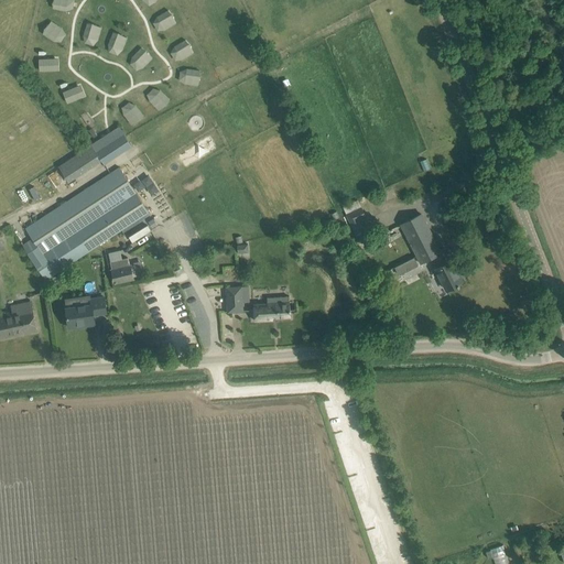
[(53,0),(52,7),(72,12),(74,0),(53,0)]
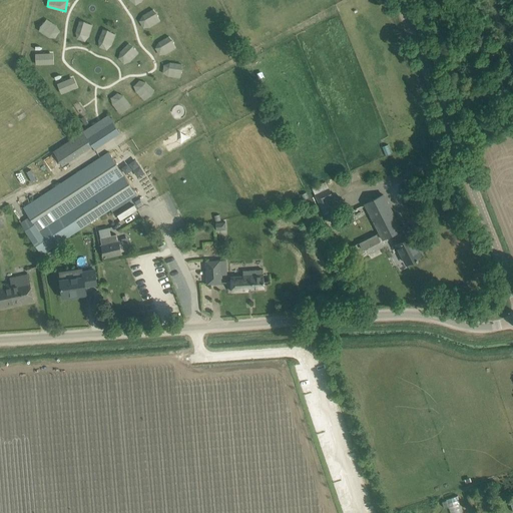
[(144,29),(161,21),(155,9),(138,17),(144,29)]
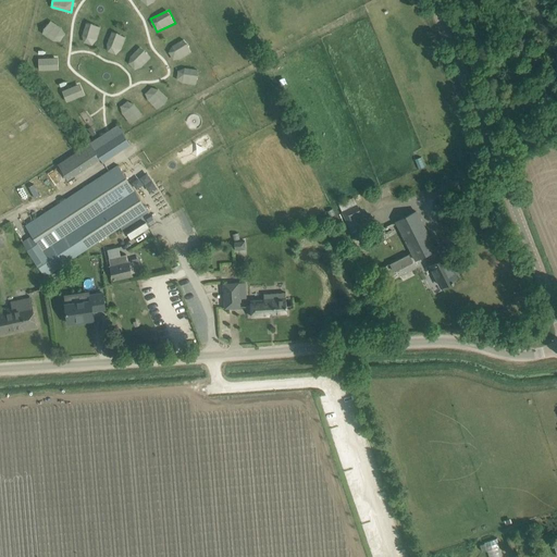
[(49,20),(41,34),(60,42),(66,29),(49,20)]
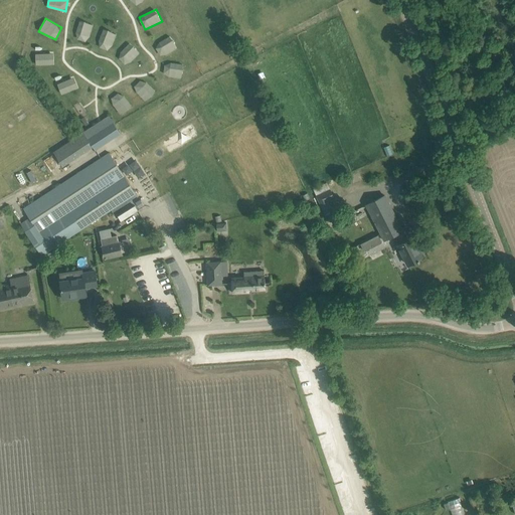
[(74,37),(88,41),(94,24),(80,20),(74,37)]
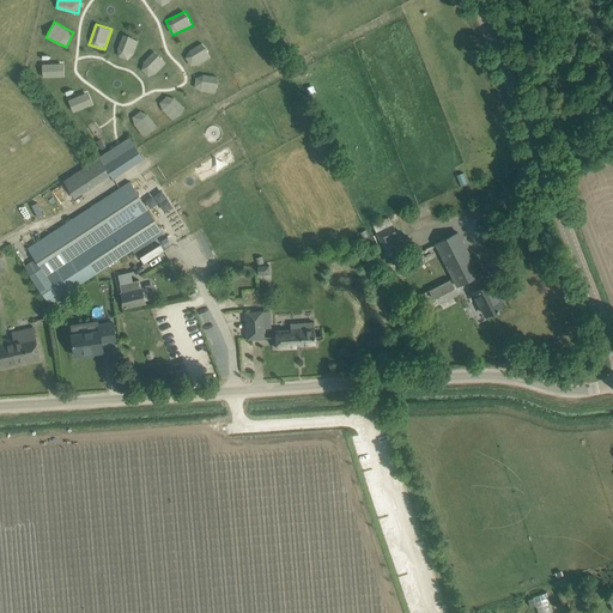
[(125,34),(115,54),(131,60),(139,40),(125,34)]
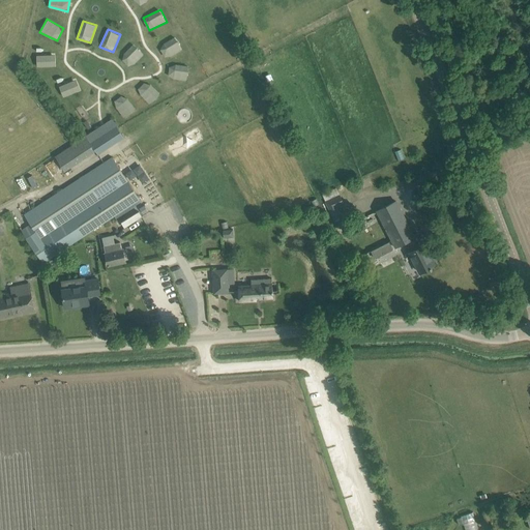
[(165,58),(182,50),(177,37),(159,45),(165,58)]
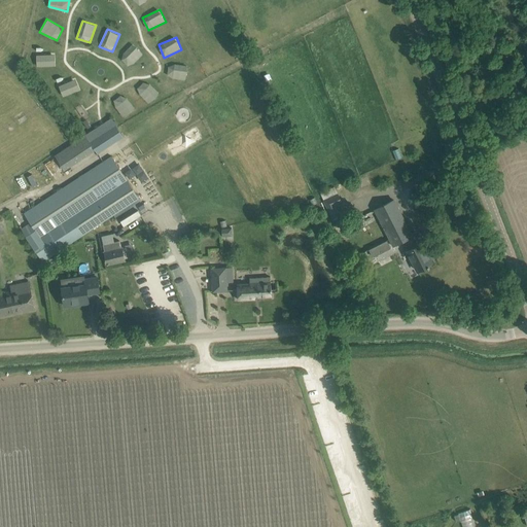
[(119,57),(129,67),(143,54),(134,44),(119,57)]
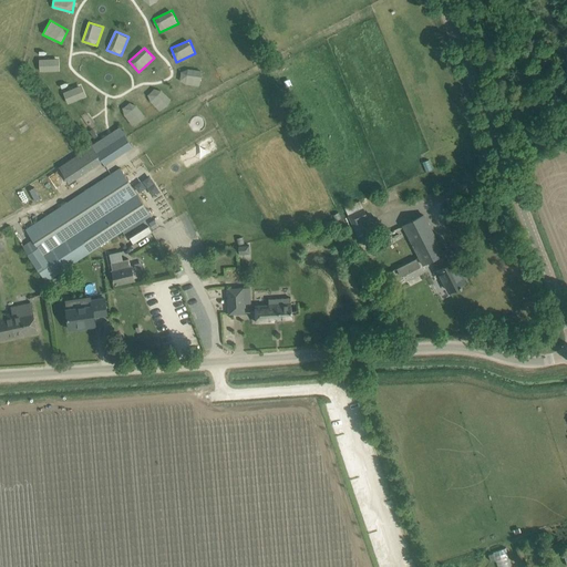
[(39,58),(39,72),(60,72),(60,58),(39,58)]
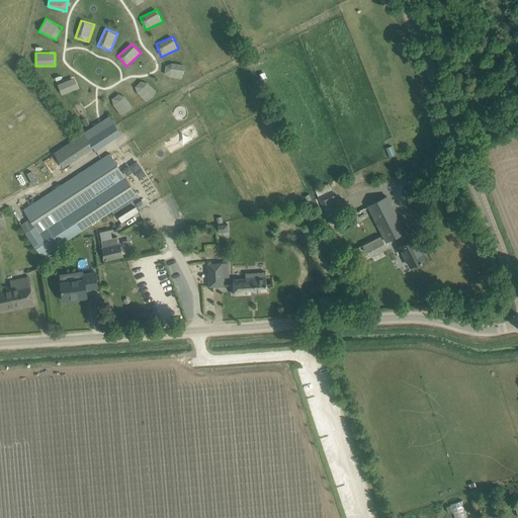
[(164,76),(182,78),(184,65),(166,63),(164,76)]
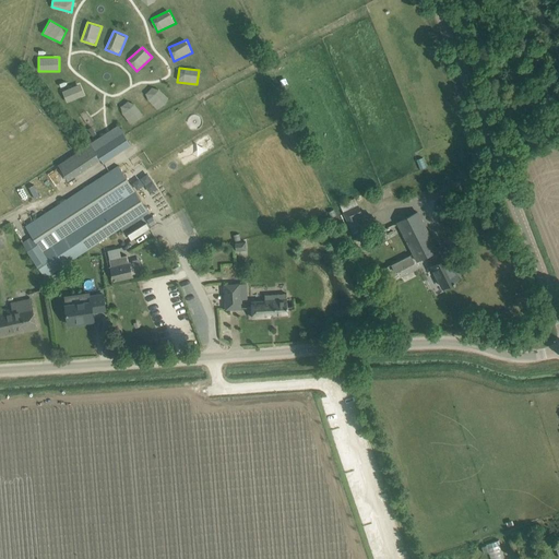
[(82,84),(62,88),(66,102),(85,97),(82,84)]
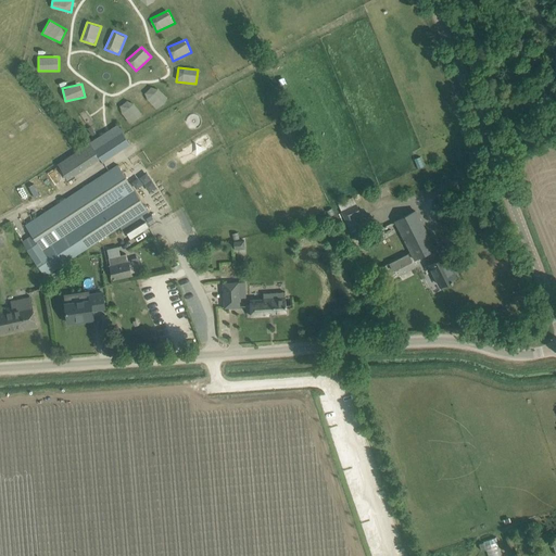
[(154,85),(143,95),(156,109),(167,99),(154,85)]
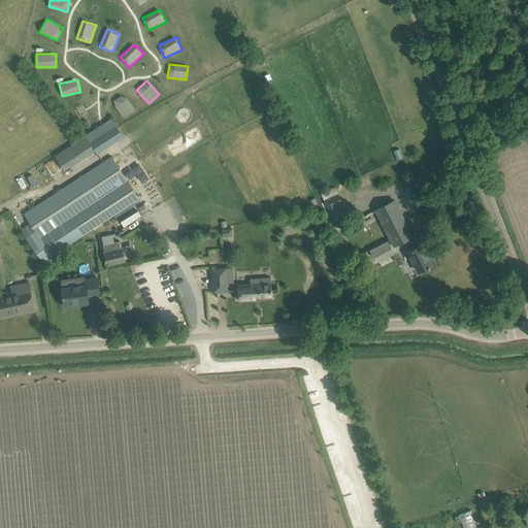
[(112,101),(124,117),(134,108),(124,94),(112,101)]
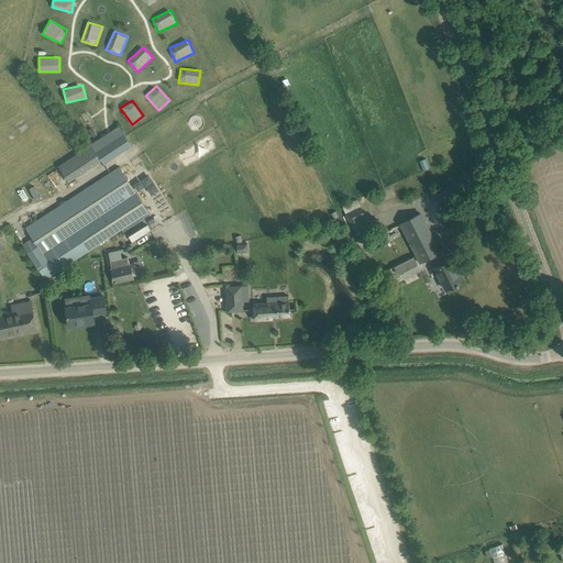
[(103,164),(132,145),(120,125),(90,143),(103,164)]
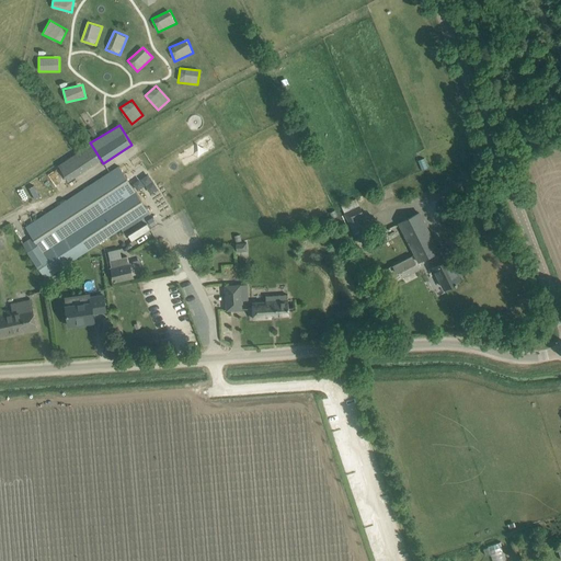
[(31,236),(21,241),(46,279),(148,213),(119,167),(25,227),(31,236)]
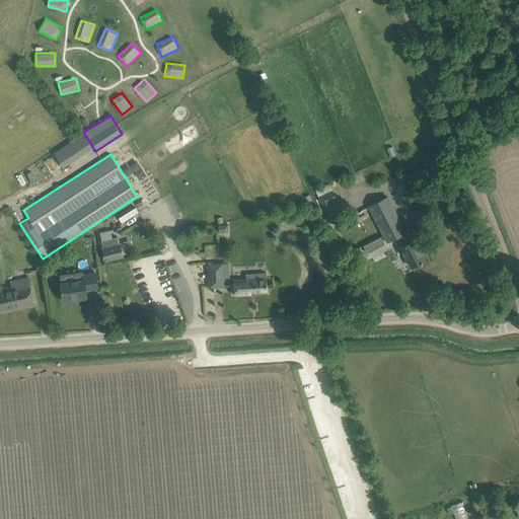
[(151,201),(159,196),(138,159),(123,168),(133,184),(135,183),(138,189),(142,187),(148,197),(141,201),(145,208),(152,204),(151,201)]
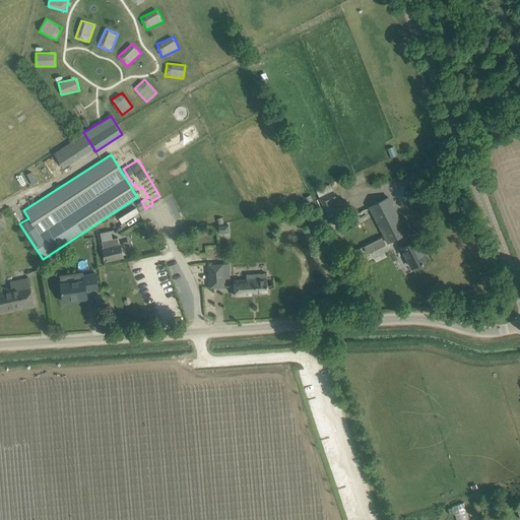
[(341,209),(333,191),(319,198),(327,215),(341,209)]
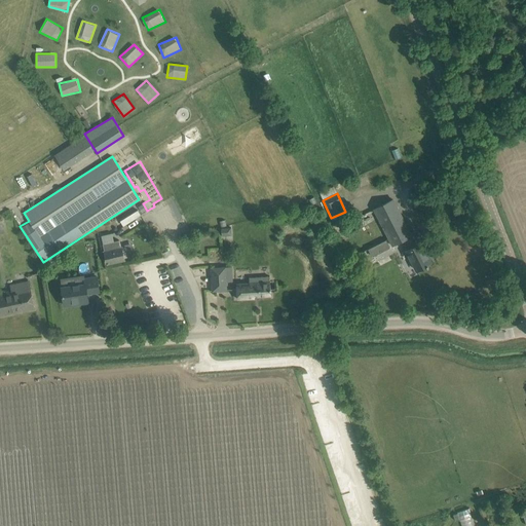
[(402,240),(412,261),(417,270),(426,265),(427,267),(429,267),(428,265),(433,262),(422,242),(415,247),(410,237),(411,236),(392,199),(374,209),(392,245),(402,240)]
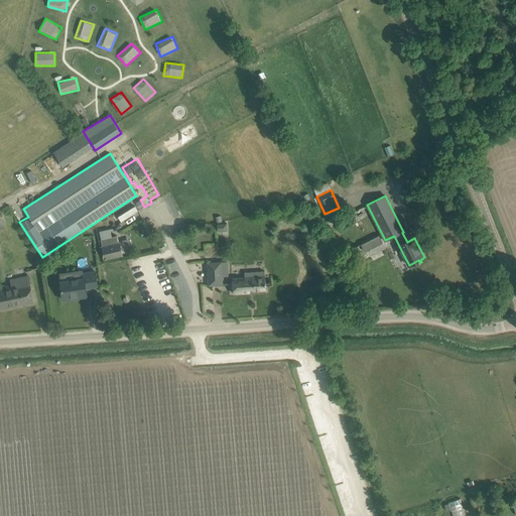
[(135,207),(118,217),(121,222),(138,212),(135,207)]
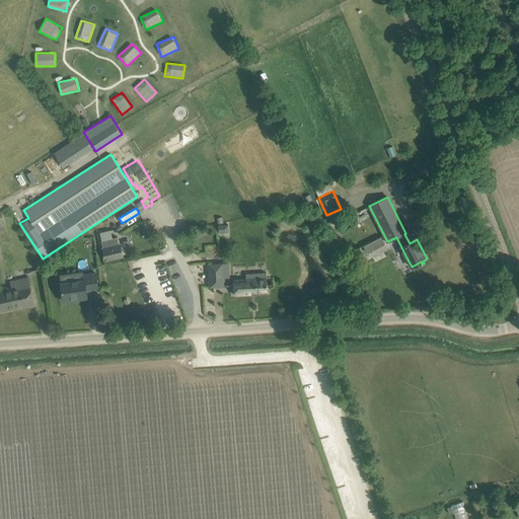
[(219,233),(228,232),(228,224),(219,224),(219,233)]
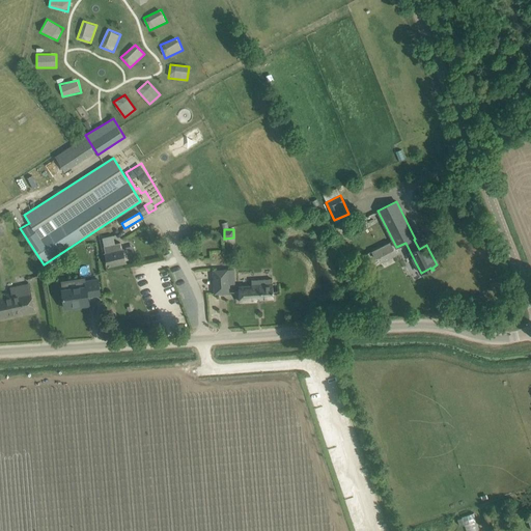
[(104,247),(109,267),(126,262),(122,250),(121,250),(120,243),(115,244),(113,234),(103,238),(105,247),(104,247)]
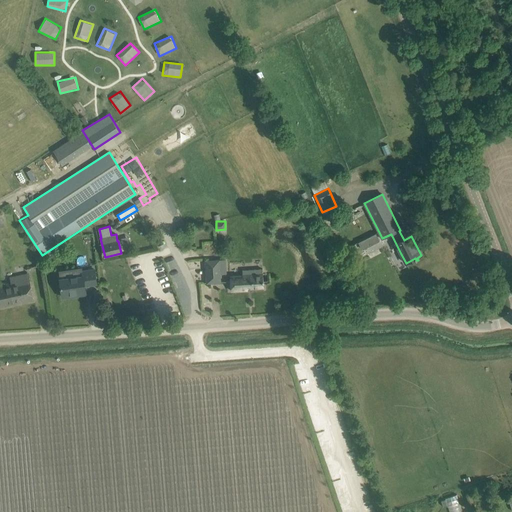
[(375,234),(358,243),(361,250),(379,241),(375,234)]
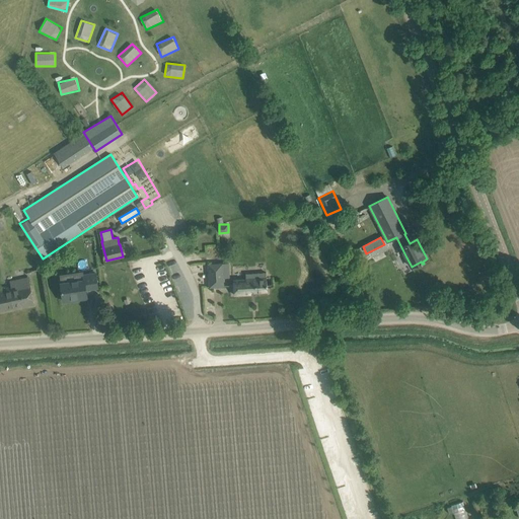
[(208,265),(210,288),(224,287),(222,264),(208,265)]
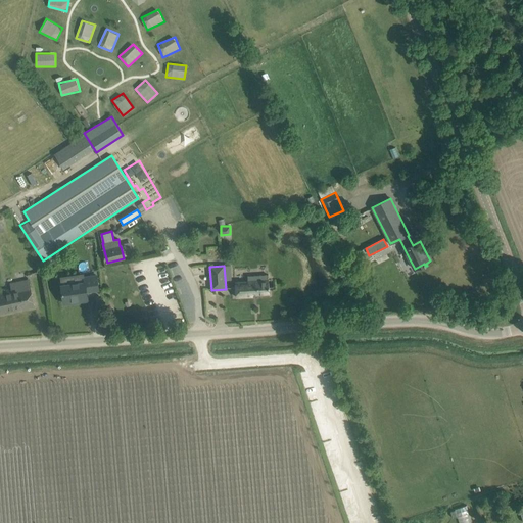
[(248,281),(235,282),(236,297),(270,295),(268,275),(248,277),(248,281)]
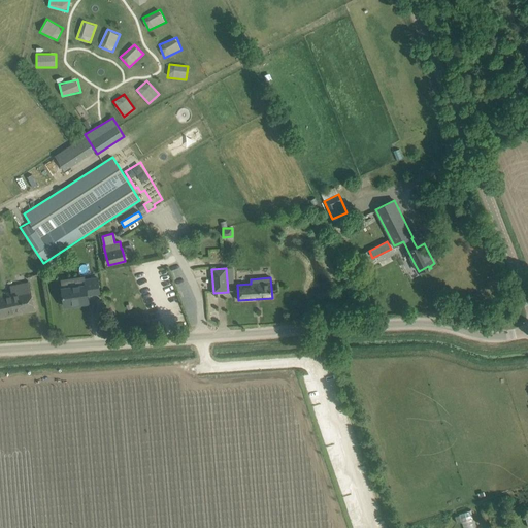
[(62,288),(63,296),(65,306),(89,303),(88,295),(100,293),(98,278),(86,279),(87,285),(62,288)]
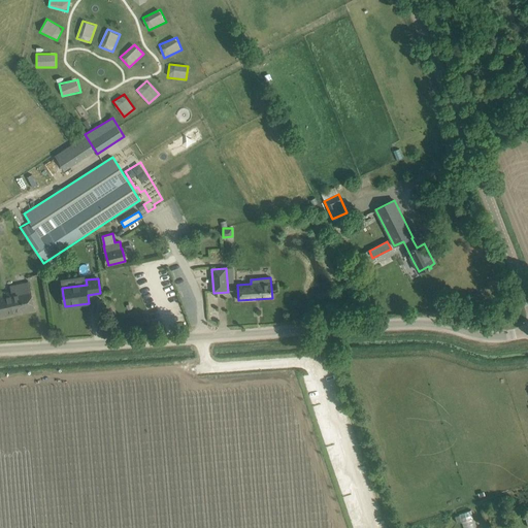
[(0,294),(0,316),(34,309),(29,282),(17,285),(18,291),(0,294)]
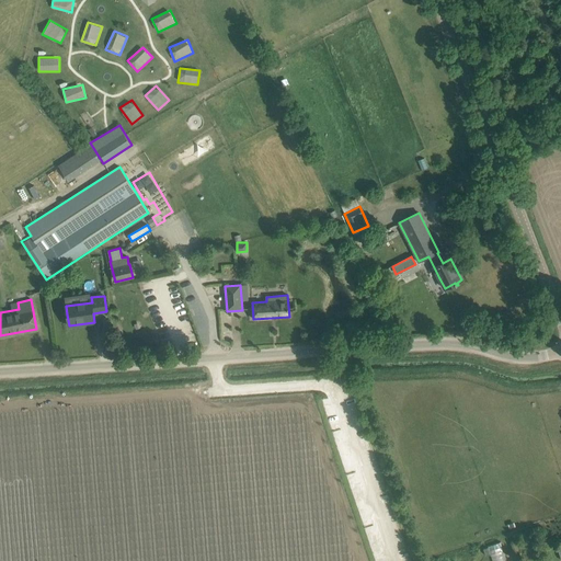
[(491,545),(495,560),(508,560),(504,541),(491,545)]
